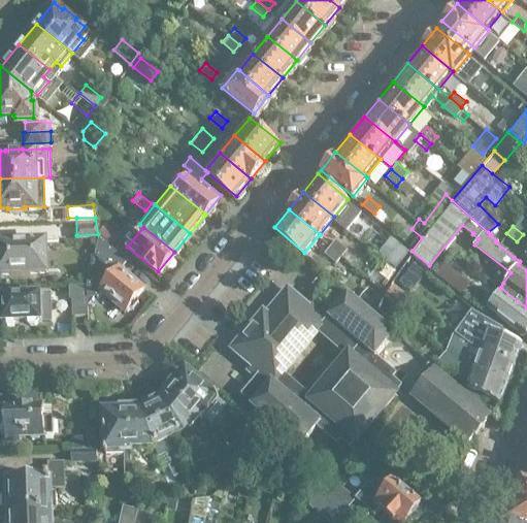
[(129,269),(123,265),(130,256),(100,232),(94,253),(106,263),(95,276),(92,273),(87,281),(87,294),(97,293),(102,287),(127,307),(145,287),(127,271),(129,269)]
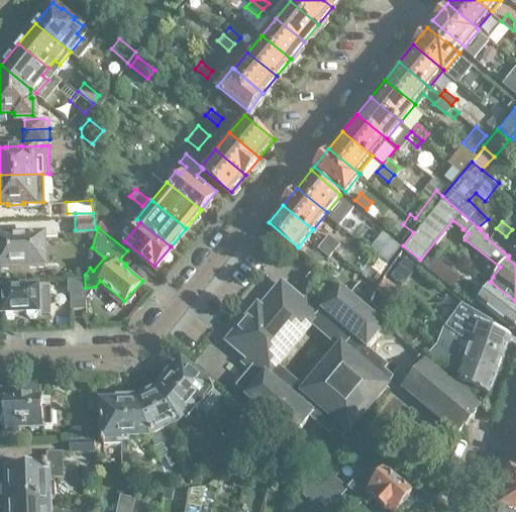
[(333,248),(338,242),(327,232),(322,239),(333,248)]
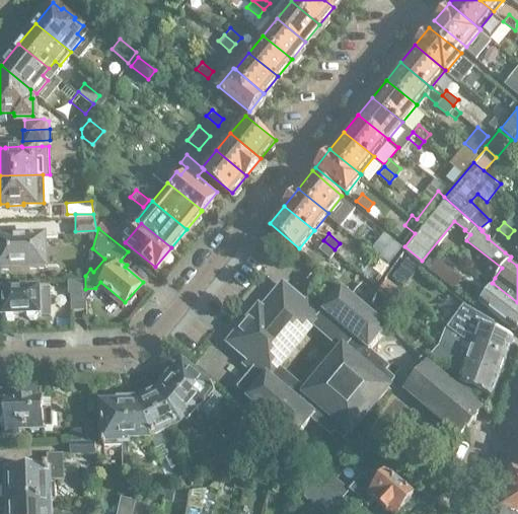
[(43,235),(8,237),(0,237),(0,267),(45,265),(43,235)]
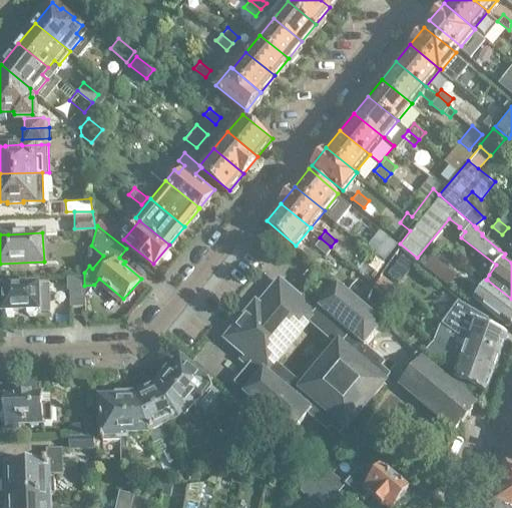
[(331,246),(320,237),(314,243),(326,254),(331,246)]
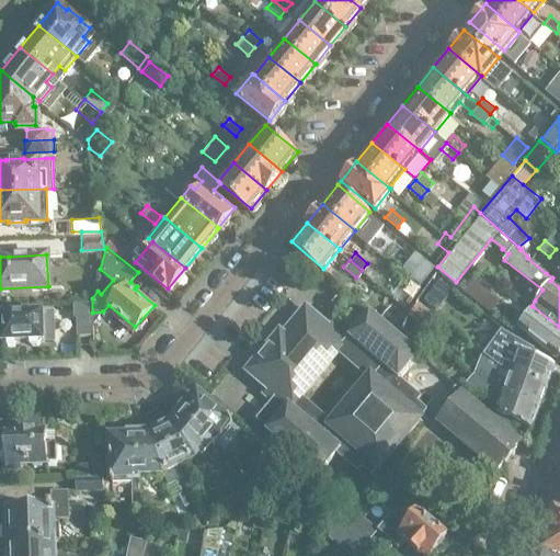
[(452,286),(438,278),(423,298),(436,308),(452,286)]
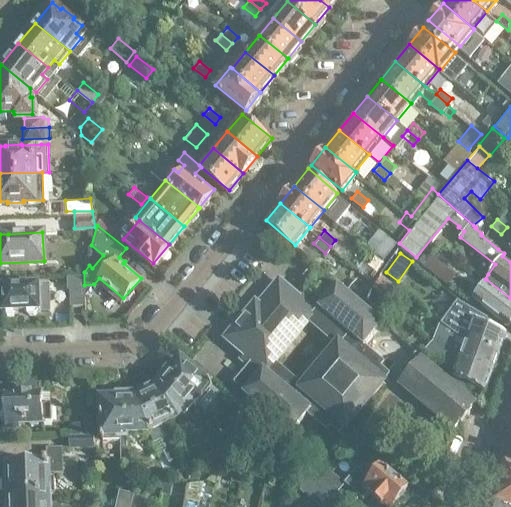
[(455,273),(430,253),(422,263),(447,283),(455,273)]
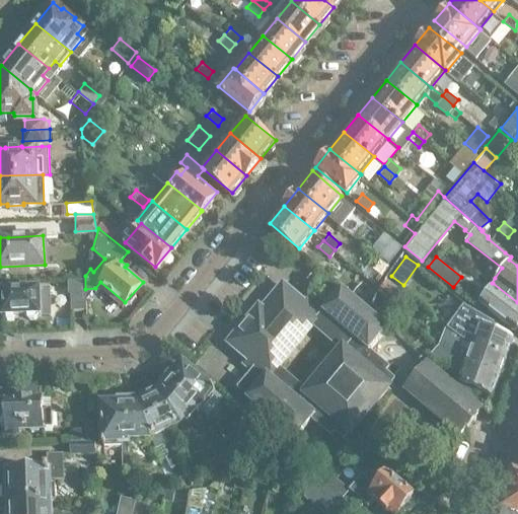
[(387,274),(385,277),(386,278),(379,288),(390,296),(397,286),(392,282),(394,280),(387,274)]
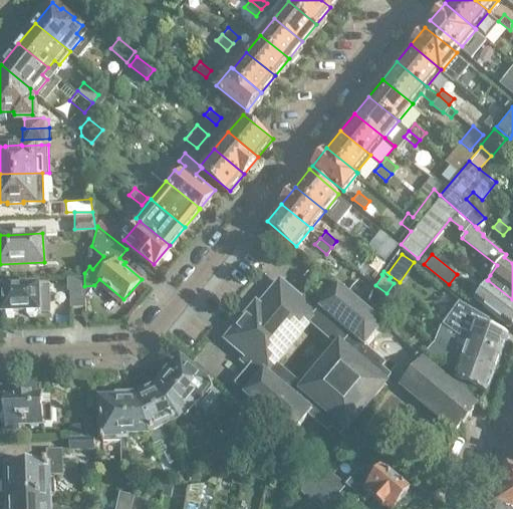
[(246,353),(243,357),(252,365),(239,382),(246,388),(242,393),(291,433),(308,413),(328,430),(331,425),(340,433),(391,372),(389,370),(395,363),(388,357),(386,360),(364,343),(382,320),(362,303),(338,283),(320,305),(304,292),(300,296),(280,279),(260,303),(256,300),(227,336),(246,353)]
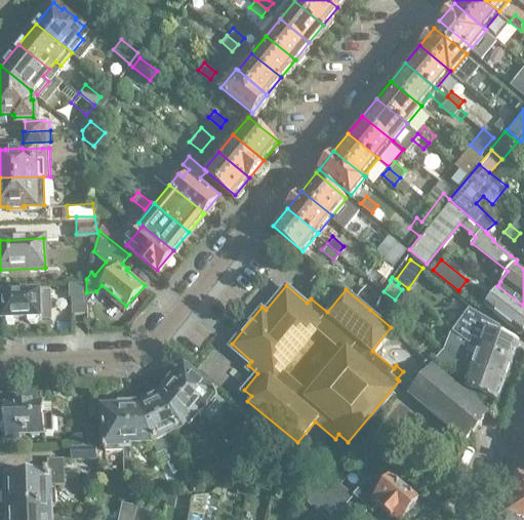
[(523,306),(498,286),(485,304),(520,331),(523,322),(523,306)]
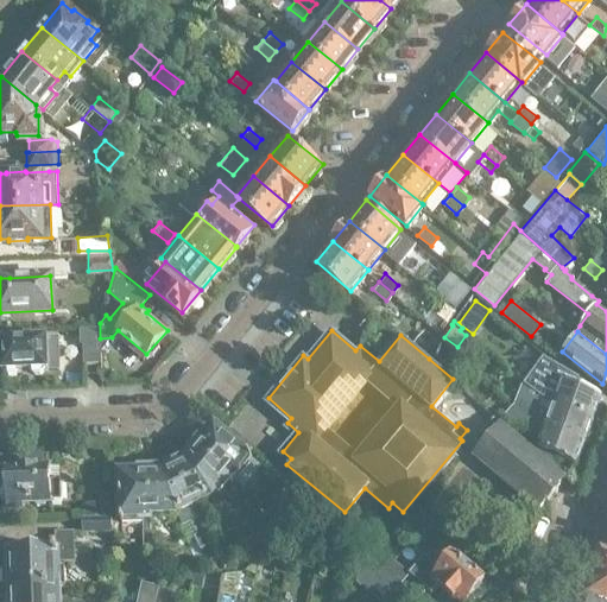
[(57,335),(44,335),(0,337),(1,369),(46,367),(45,363),(57,363),(57,335)]
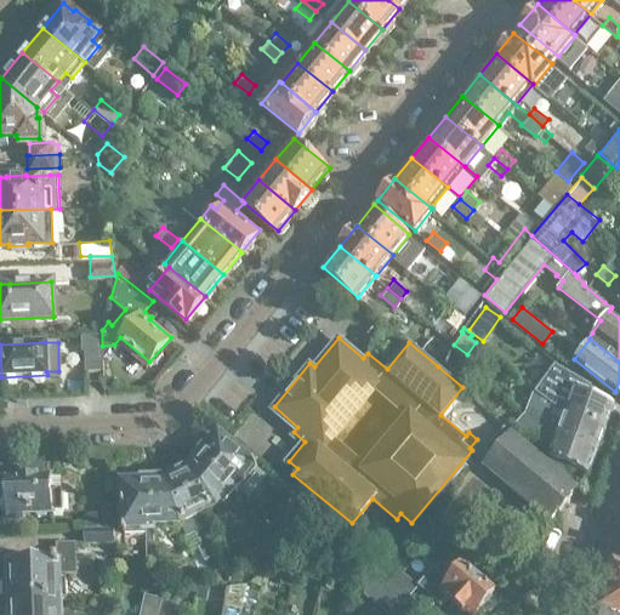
[(91,348),(91,364),(101,364),(101,347),(91,348)]
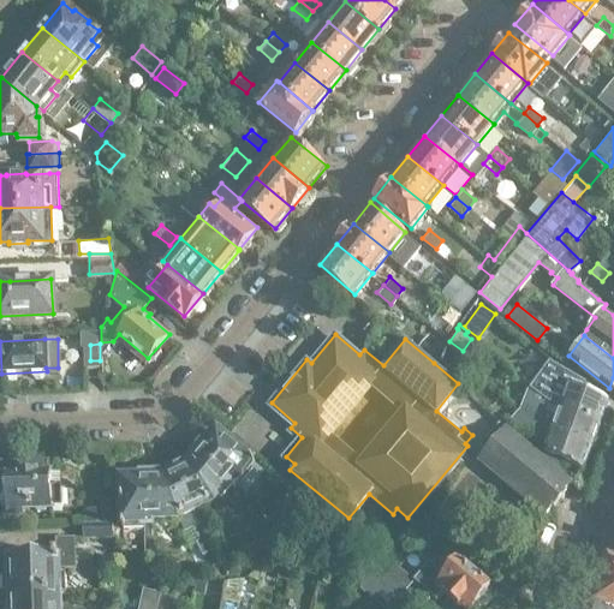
[(529,387),(548,398),(559,404),(560,404),(598,421),(607,398),(591,390),(594,387),(585,380),(548,357),(529,387)]
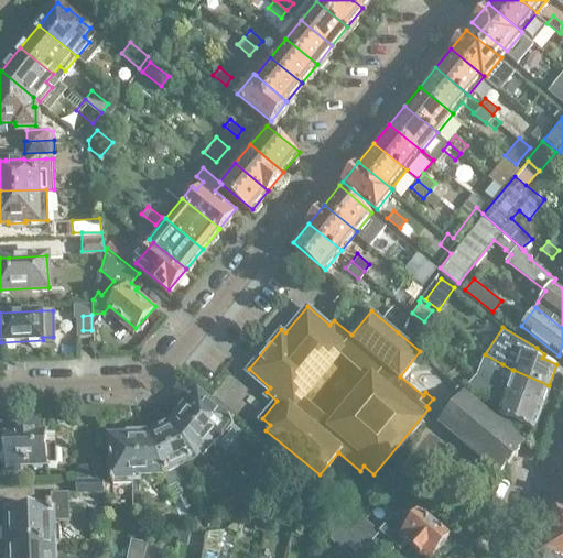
[(484,353),(477,373),(490,384),(541,407),(549,385),(513,370),(512,370),(502,364),(485,354),(484,353)]
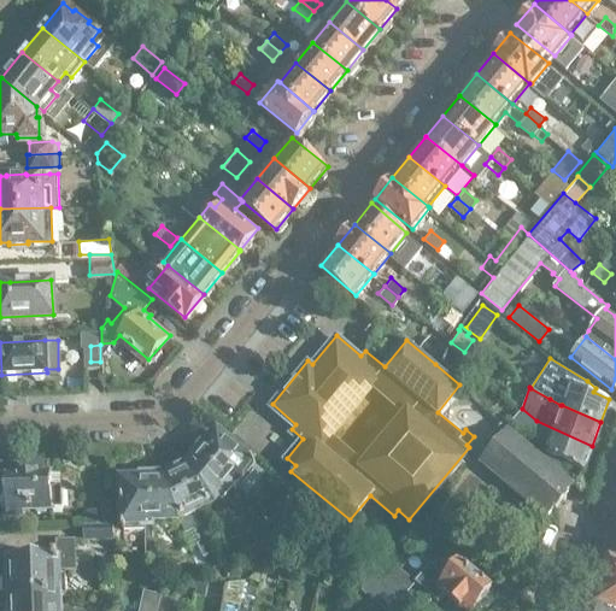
[(522,409),(512,417),(523,428),(550,439),(544,452),(546,453),(543,457),(562,474),(569,463),(585,470),(592,446),(537,421),(522,409)]
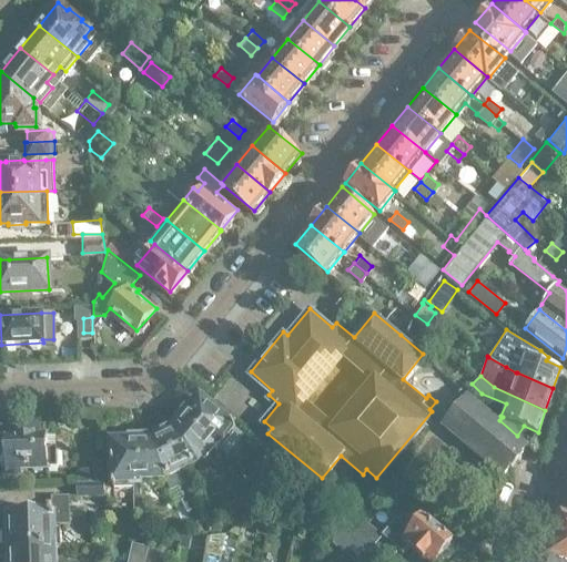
[(462,389),(444,410),(449,415),(443,422),(502,472),(526,443),(517,436),(499,420),(462,389)]
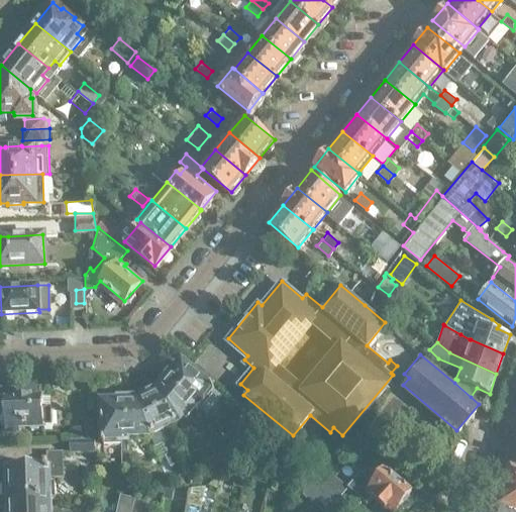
[(163,377),(193,402),(197,406),(214,386),(182,360),(181,362),(177,361),(163,377)]
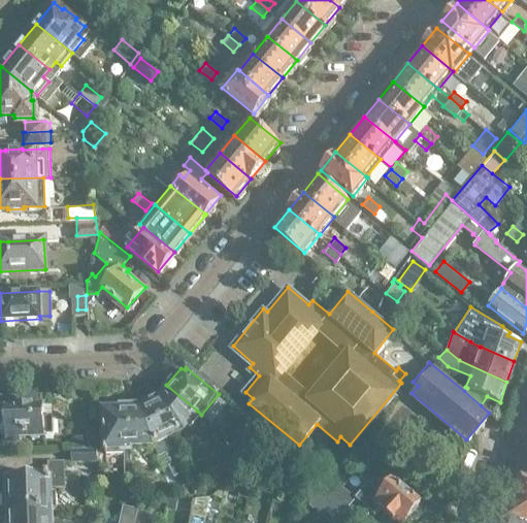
[(159,394),(150,399),(168,435),(185,427),(197,411),(166,385),(159,394)]
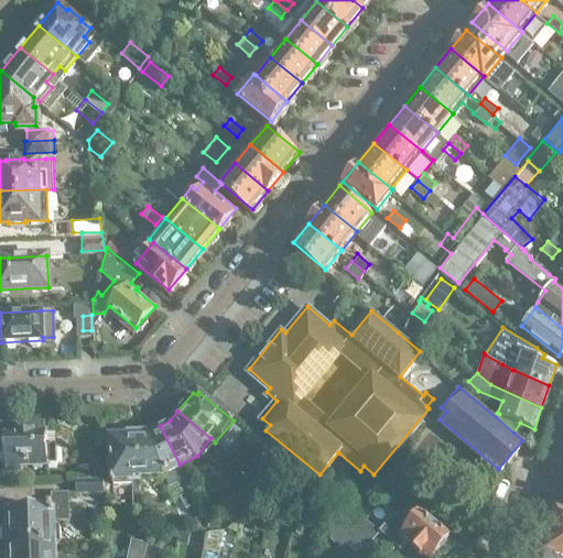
[(150,430),(139,431),(140,472),(163,471),(170,484),(176,480),(183,492),(179,494),(185,506),(197,500),(190,485),(184,473),(183,472),(180,465),(160,426),(150,430)]
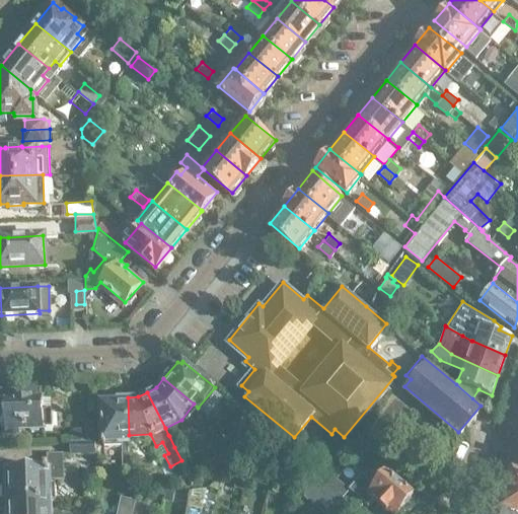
[(4,396),(4,402),(5,427),(6,427),(6,431),(19,430),(19,426),(52,425),(51,407),(42,407),(42,395),(4,396)]
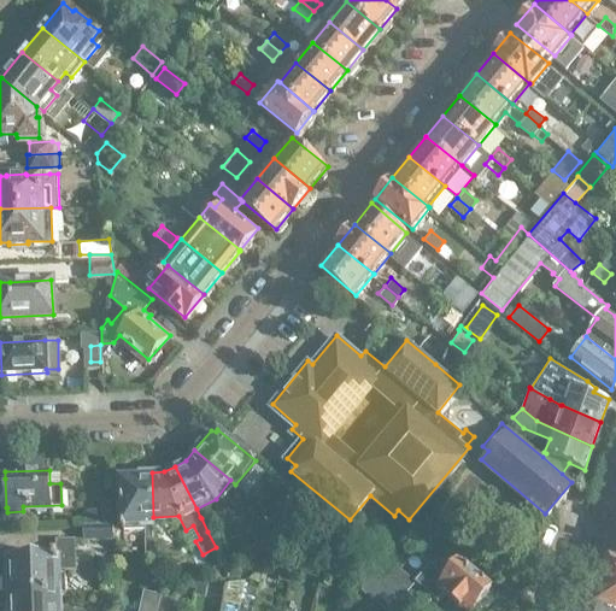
[(153,517),(152,473),(127,473),(124,477),(121,477),(122,527),(153,524),(153,517)]
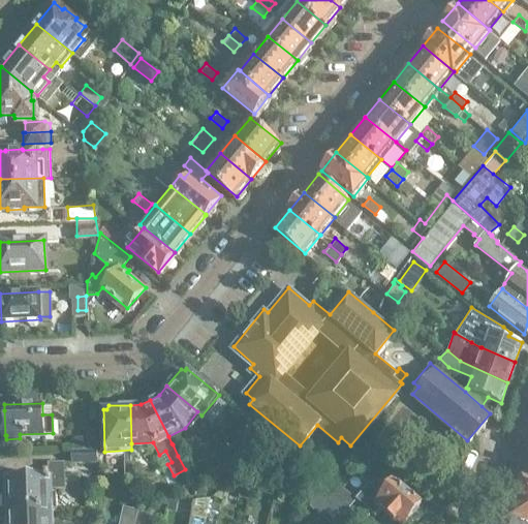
[(269,436),(257,427),(248,438),(256,445),(269,436)]
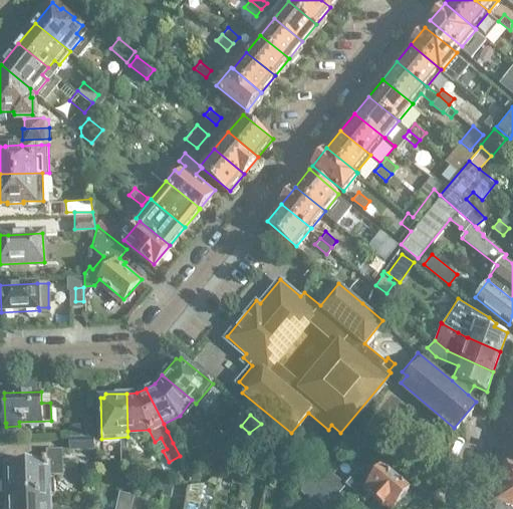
[(174,429),(168,432),(173,443),(180,439),(174,429)]
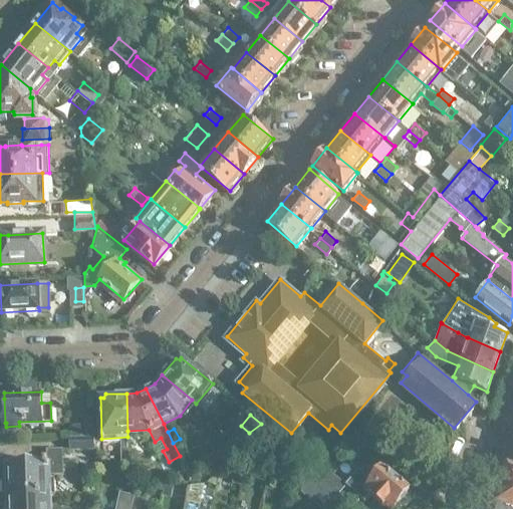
[(69,448),(94,448),(94,435),(69,435),(69,448)]
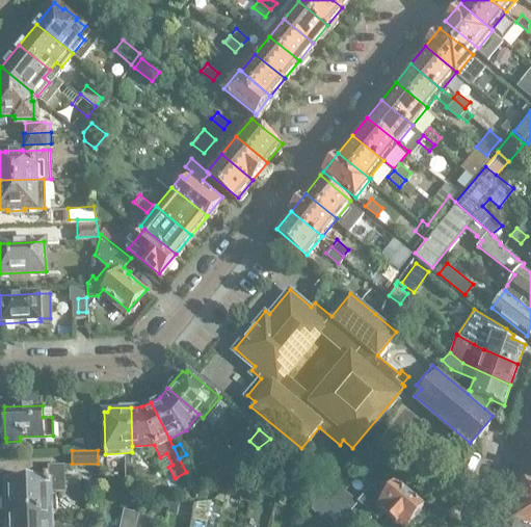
[(284,466),(270,459),(258,474),(255,491),(274,495),(277,482),(280,481),(284,466)]
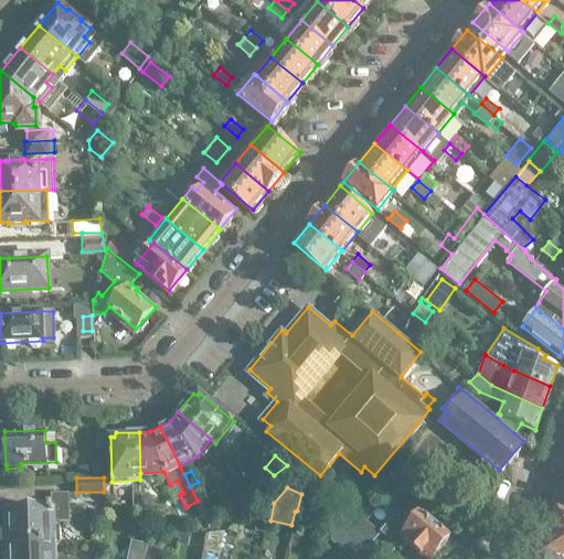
[(9,541),(9,543),(56,541),(60,541),(59,523),(53,523),(53,518),(68,518),(67,492),(52,492),(52,507),(34,507),(34,511),(8,511),(9,523),(7,523),(2,525),(2,539),(8,541),(9,541)]
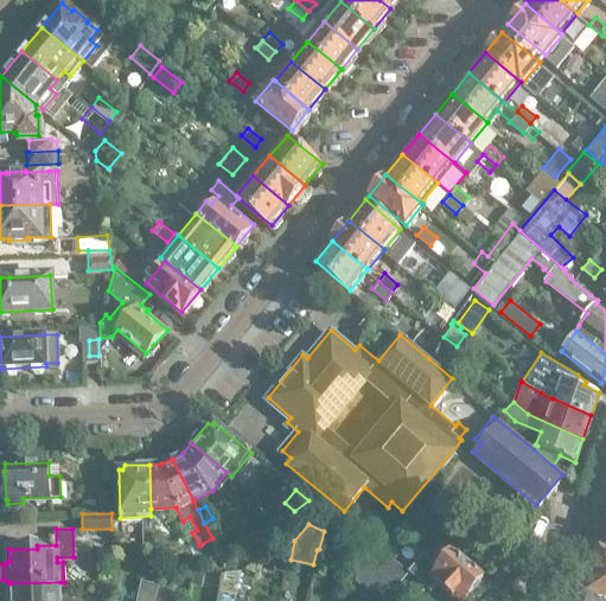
[(351,544),(332,529),(321,542),(339,556),(351,544)]
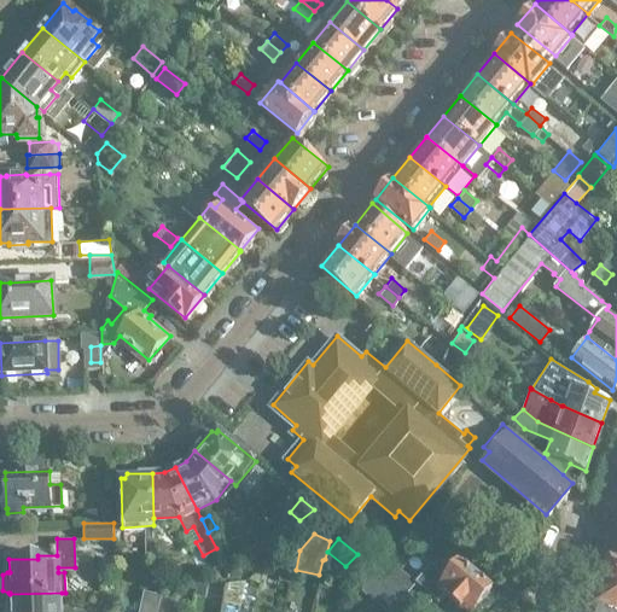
[(155,540),(145,540),(145,558),(159,557),(158,551),(155,540)]
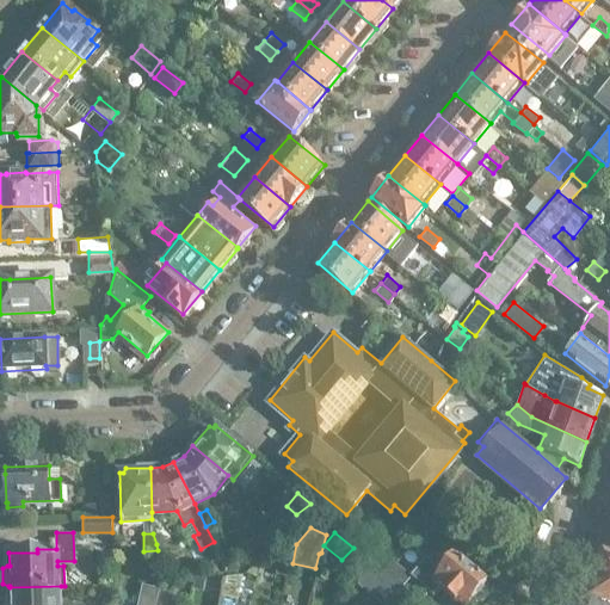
[(394,559),(371,539),(367,544),(358,584),(382,604),(383,604),(416,604),(419,598),(417,597),(426,586),(449,604),(453,604),(456,602),(460,604),(464,604),(470,599),(486,581),(448,549),(435,563),(426,556),(420,565),(402,549),(394,559)]
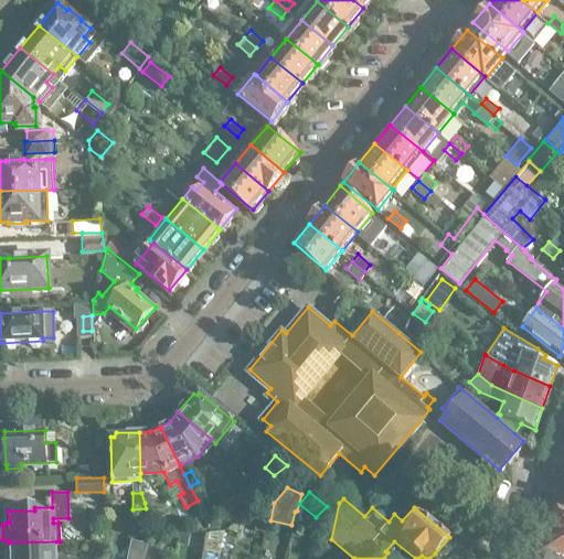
[(563,558),(563,507),(559,506),(541,558),(563,558)]
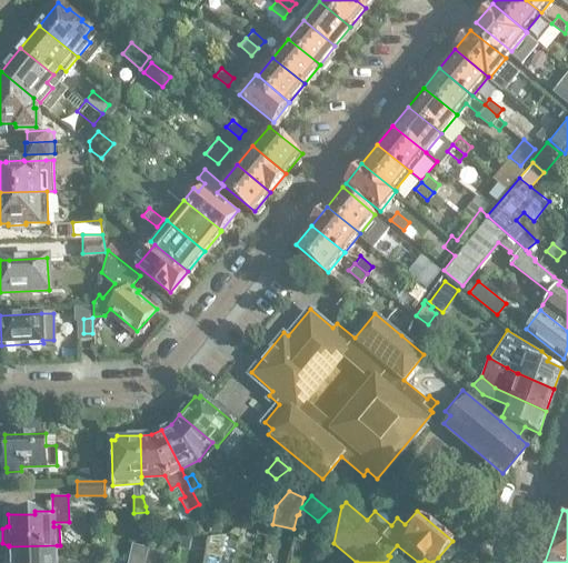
[(226,562),(231,539),(212,535),(207,560),(221,562),(226,562)]
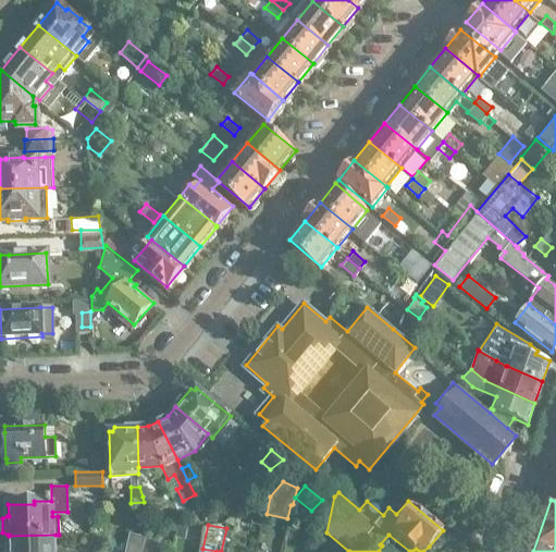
[(140,551),(145,534),(128,530),(123,551),(140,551)]
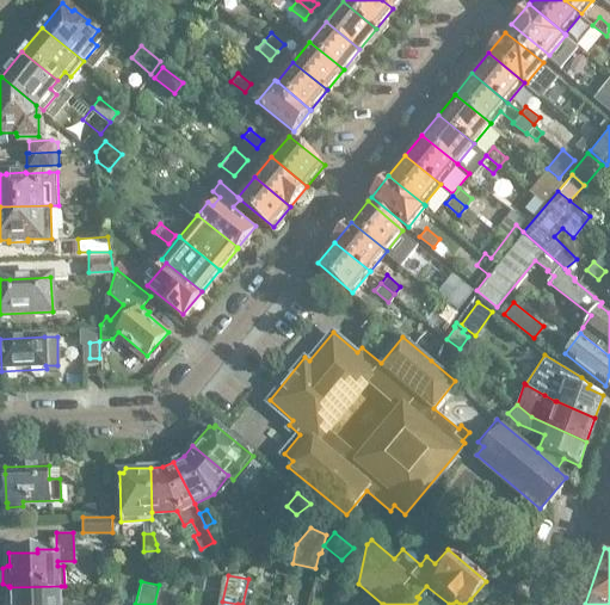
[(61,604),(61,586),(10,587),(10,604),(61,604)]
